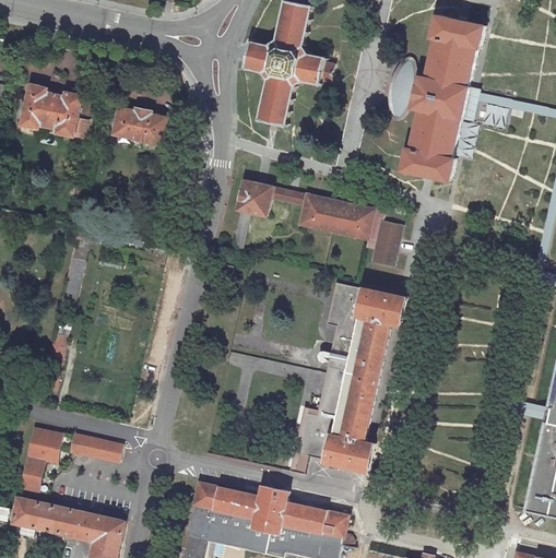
[(294,1),(288,0),(283,0),(275,39),(274,39),(268,44),(250,39),(248,46),(244,67),(261,71),(267,79),(258,118),(268,120),(274,122),(285,125),(294,84),(302,80),(321,84),(322,79),(329,80),(333,63),(326,62),(327,57),(307,52),(303,45),(311,4),(302,2),(294,1)]
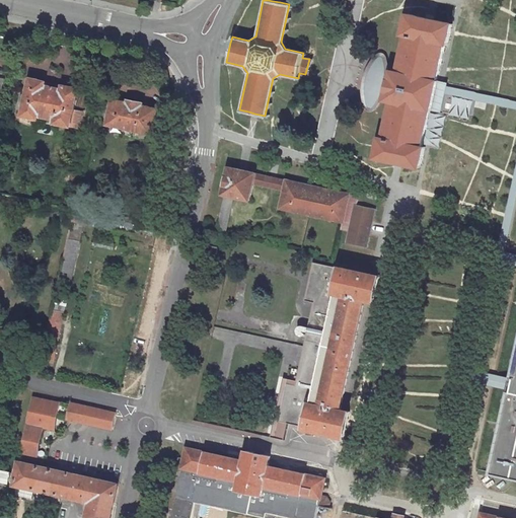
[(419,146),(442,43),(445,44),(449,22),(404,13),(400,33),(403,34),(395,71),(389,69),(388,72),(383,71),(382,62),(381,58),(380,56),(378,55),(376,56),(373,58),(370,63),(366,70),(364,75),(363,80),(362,80),(360,90),(362,90),(362,94),(362,99),(364,106),(365,107),(367,107),(369,107),(371,105),(373,103),(376,98),(378,95),(383,96),(382,99),(388,100),(381,137),(377,137),(373,157),(417,166),(422,146),(419,146)]
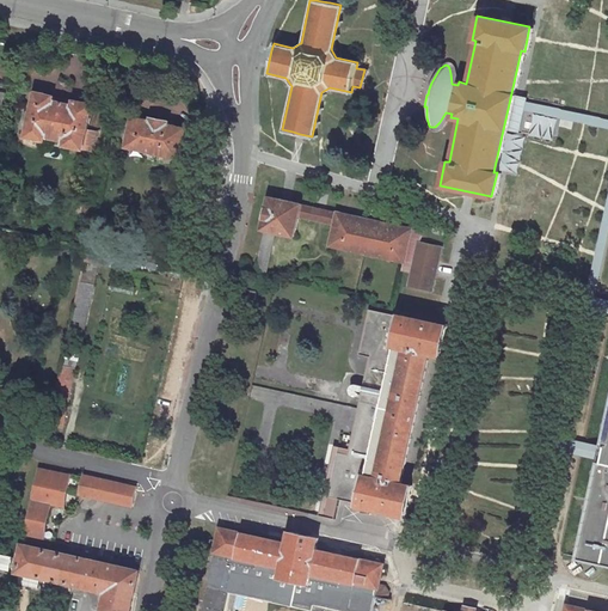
[(50,95),(32,91),(22,135),(41,139),(42,134),(62,139),(61,144),(88,150),(92,130),(84,128),(88,103),(71,99),(69,104),(49,99),(50,95)]
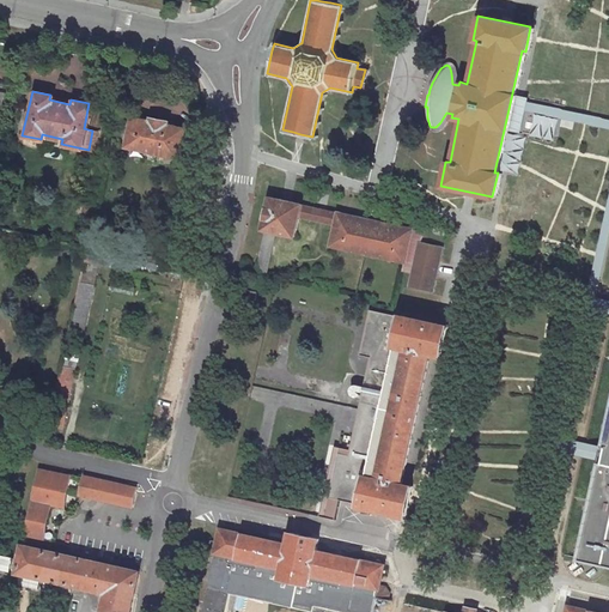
[(151,116),(133,111),(128,139),(178,150),(183,123),(168,120),(168,115),(153,111),(151,116)]
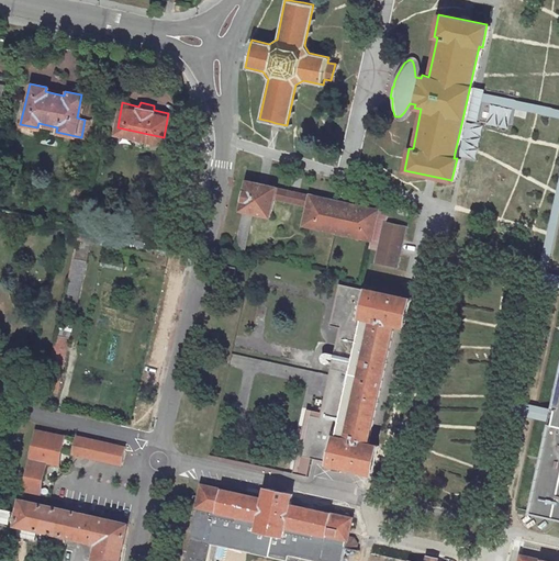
[(267,216),(271,198),(274,187),(255,182),(245,180),(238,210),(241,210),(267,216)]
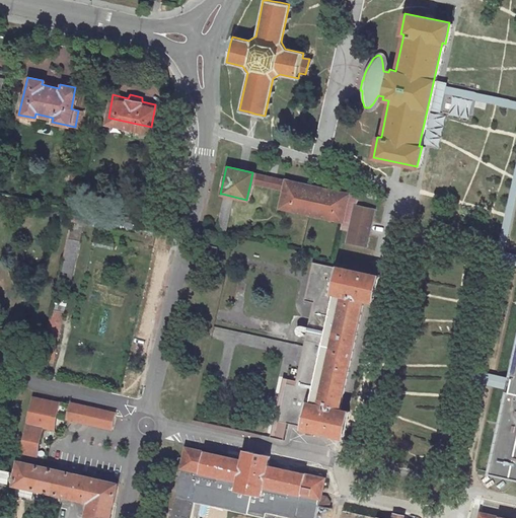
[(283,178),(252,172),(250,182),(281,189),(283,178)]
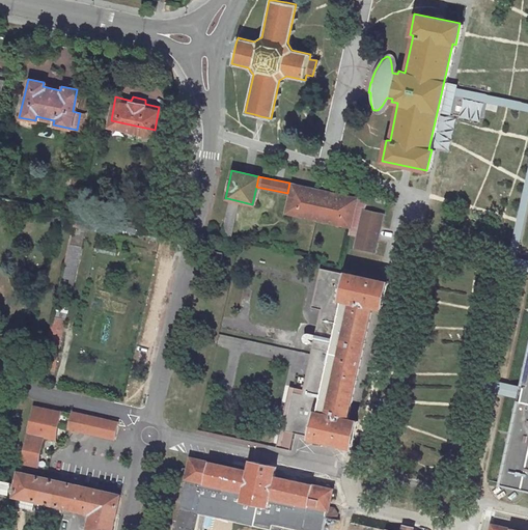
[(346,226),(349,227),(353,207),(355,198),(355,197),(289,183),(287,193),(283,213),(314,219),(346,226)]
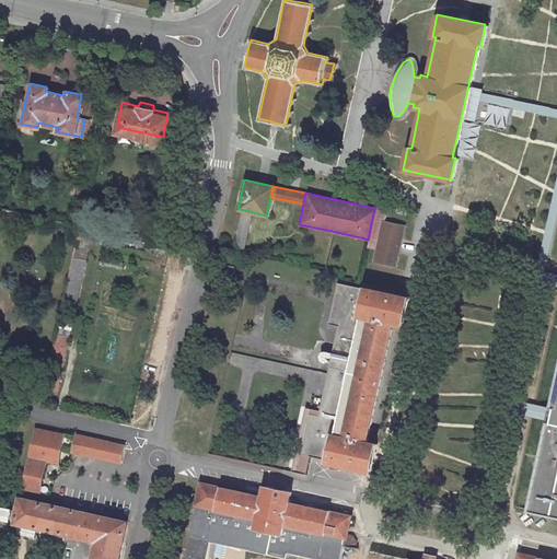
[(374,209),(372,219),(368,240),(375,241),(380,221),(382,221),(384,211),(374,209)]
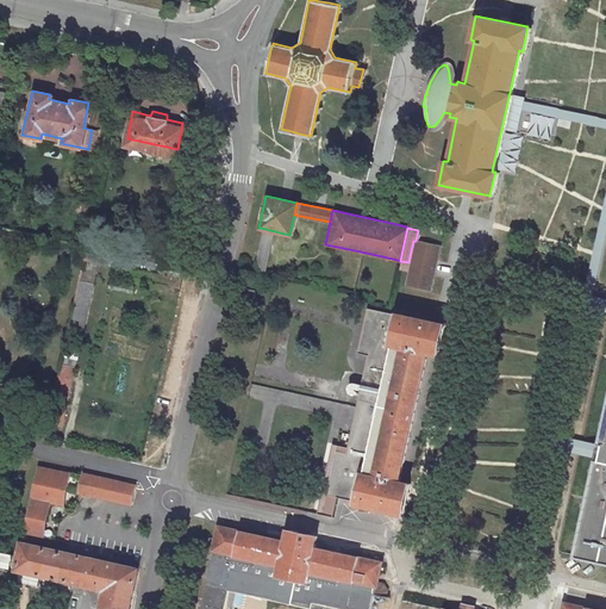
[(426,289),(436,246),(416,241),(413,241),(408,262),(404,284),(426,289)]
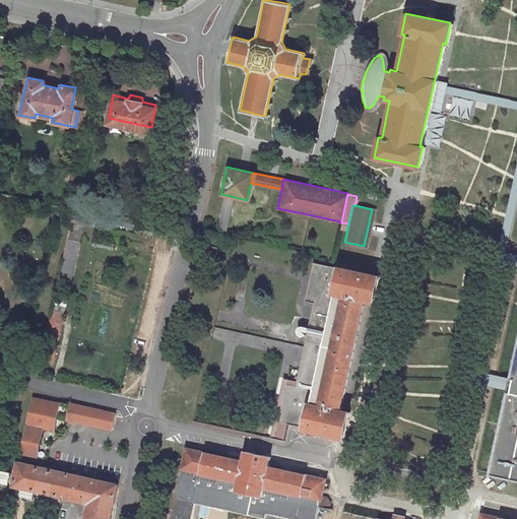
[(119,210),(111,208),(109,216),(125,220),(127,209),(120,208),(119,210)]
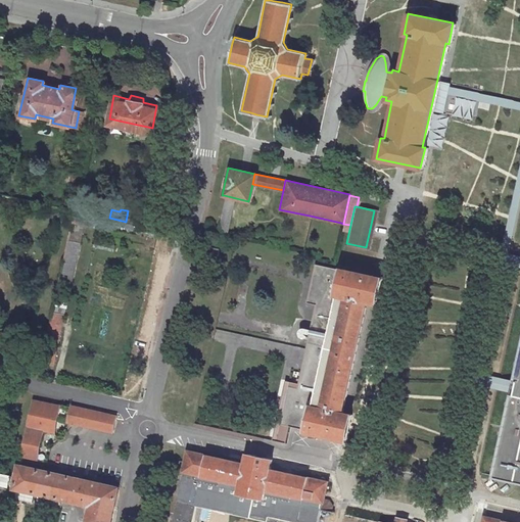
[(58,278),(68,280),(81,224),(71,222),(58,278)]
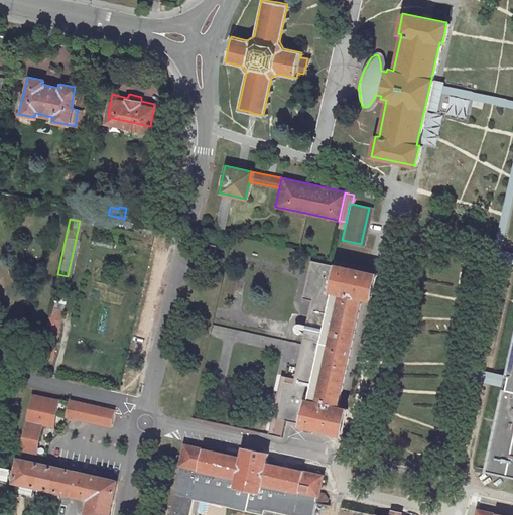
[(214,245),(198,241),(196,248),(212,252),(214,245)]
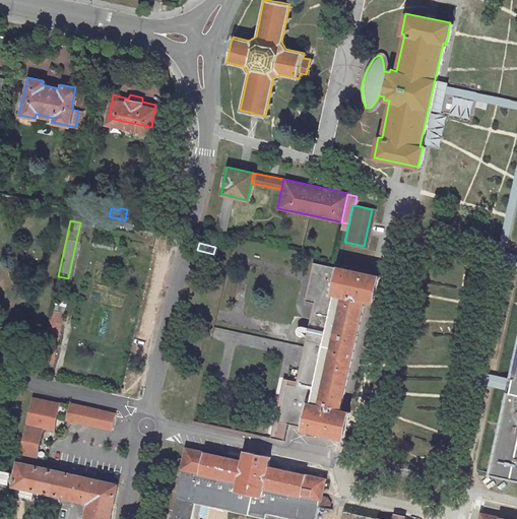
[(338,410),(363,299),(372,301),(378,276),(338,267),(338,269),(312,263),(304,300),(313,302),(303,345),(295,381),(294,386),(284,384),(276,419),(284,422),(303,426),(303,428),(341,437),(347,412),(338,410)]
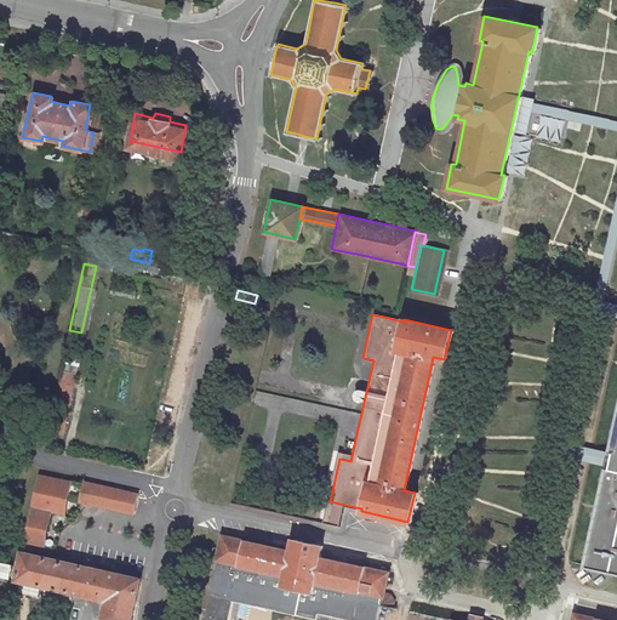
[(73,371),(60,369),(46,430),(60,433),(73,371)]
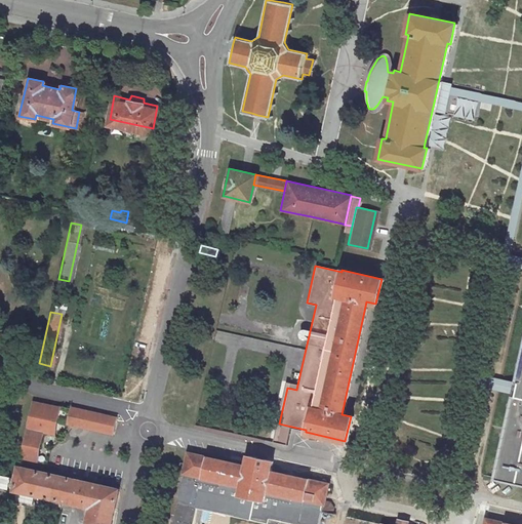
[(521,343),(492,478),(521,484),(521,343)]
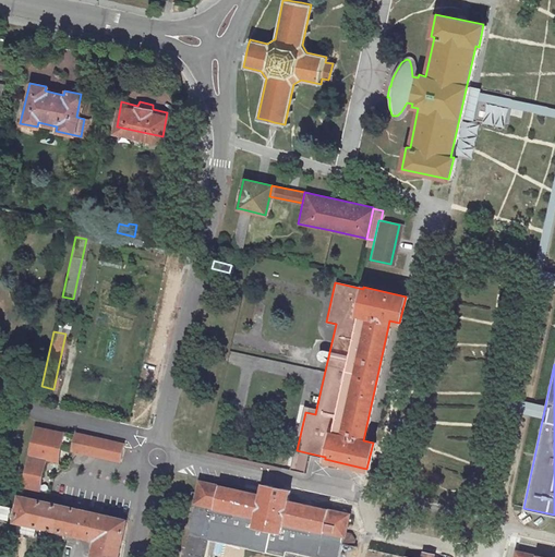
[(301,472),(305,452),(297,450),(305,412),(315,414),(316,409),(301,404),(293,439),(286,469),(301,472)]
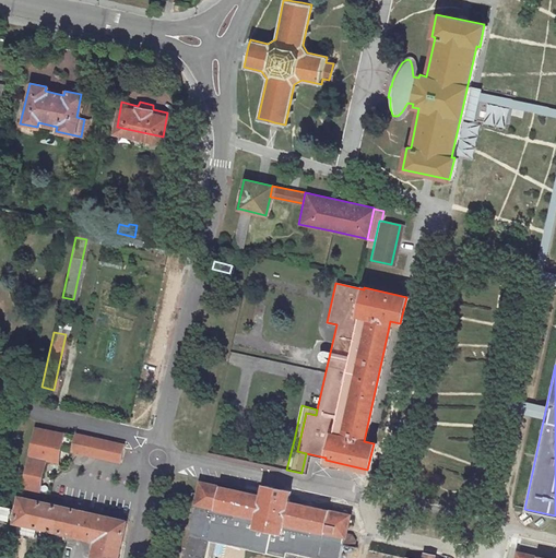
[(60,434),(33,427),(19,489),(35,493),(43,460),(55,462),(57,451),(69,454),(69,451),(117,461),(120,448),(119,448),(120,444),(113,442),(60,431),(60,434)]
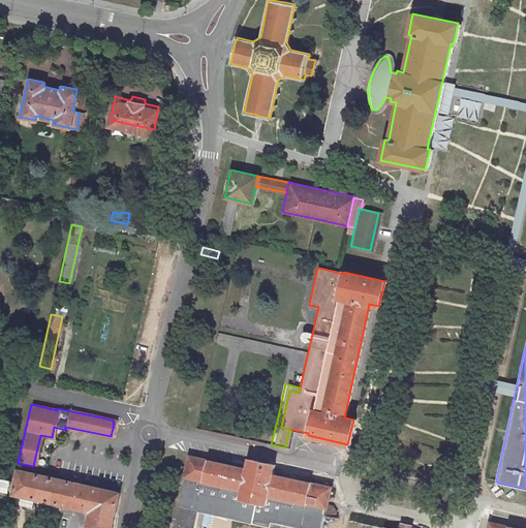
[(269,522),(299,527),(318,527),(321,514),(332,517),(333,511),(330,506),(325,505),(329,487),(271,474),(273,464),(247,459),(245,468),(187,456),(181,483),(180,489),(171,527),(190,527),(195,510),(199,513),(202,507),(251,518),(250,523),(268,527),(268,525),(269,522)]
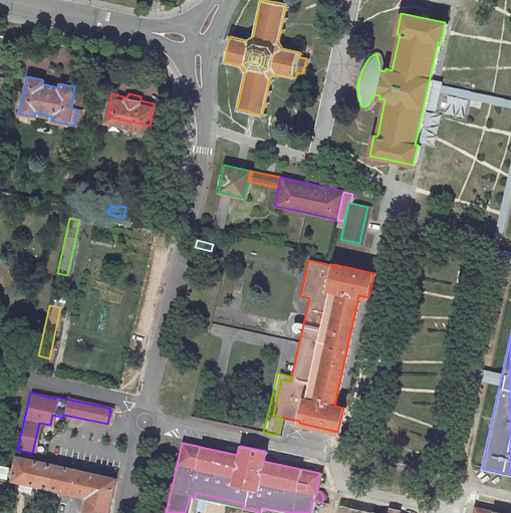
[(105,512),(113,479),(16,457),(14,469),(0,466),(0,476),(33,484),(59,490),(86,496),(82,512),(105,512)]
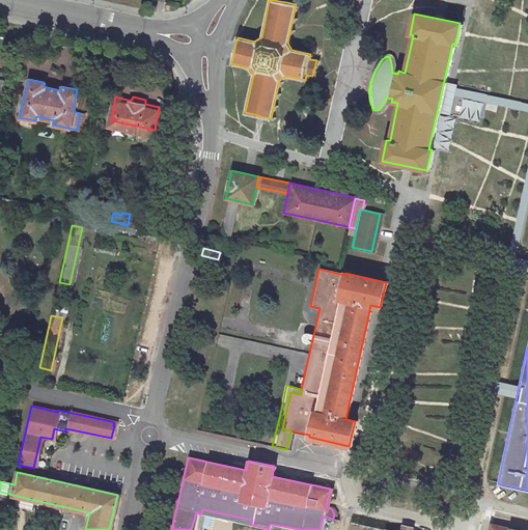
[(252,520),(202,509),(200,514),(230,521),(251,525),(252,520)]
